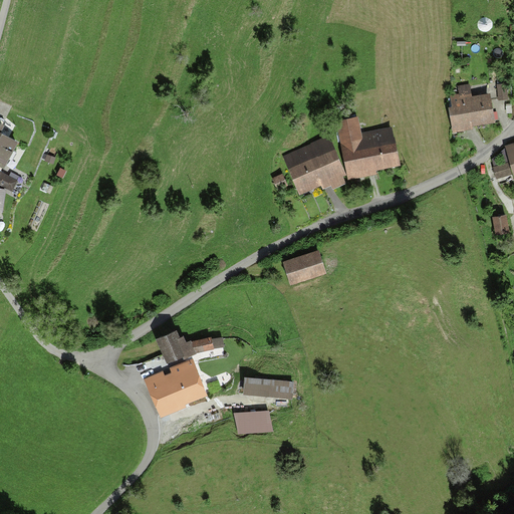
[(502,81),(494,82),(494,97),(502,97),(502,81)]
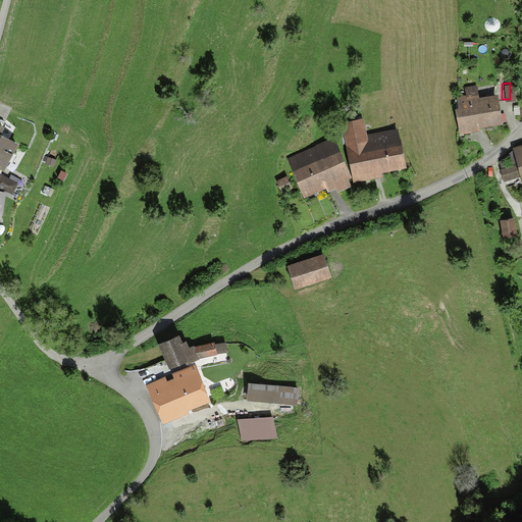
[(454,104),(460,133),(501,123),(497,102),(479,105),(476,90),(464,93),(466,101),(454,104)]
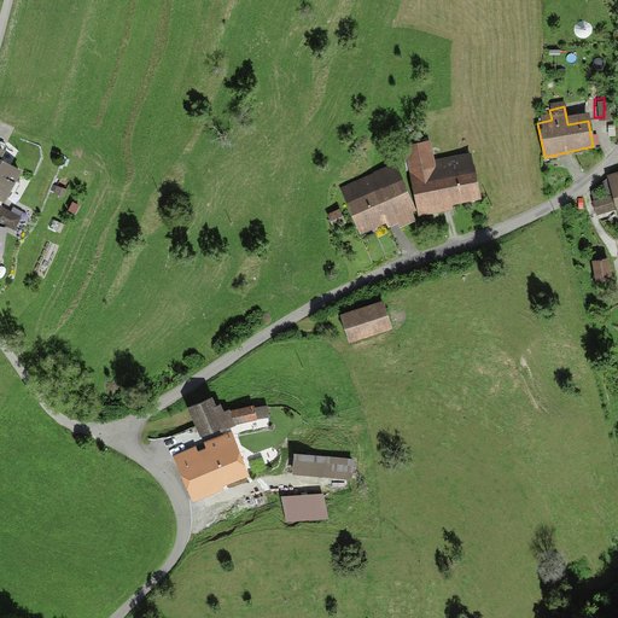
[(429,147),(407,152),(418,213),(479,202),(471,161),(433,168),(429,147)]
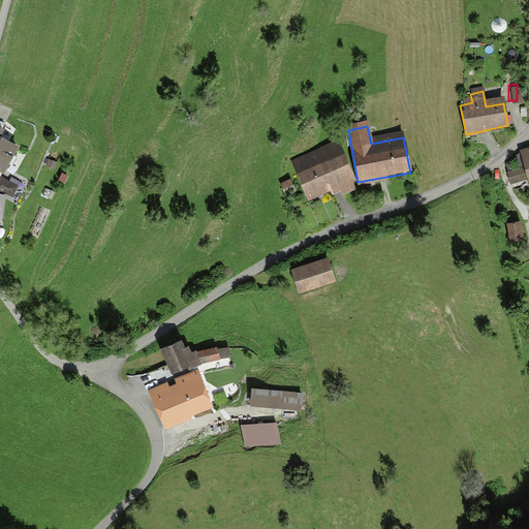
[(0,180),(16,152),(0,143),(0,141),(4,134),(0,131),(0,180)]
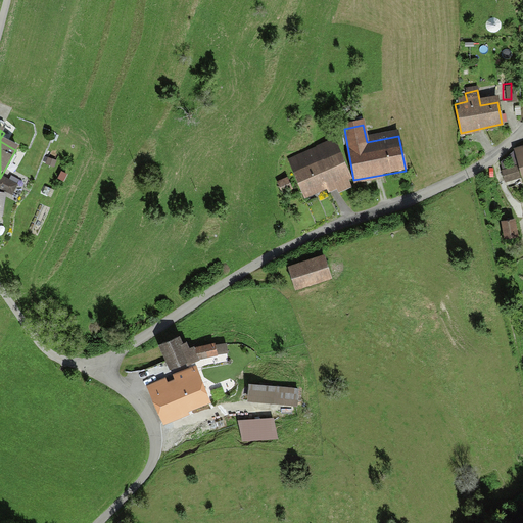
[(331,141),(287,161),(303,195),(331,182),(335,190),(350,183),(331,141)]
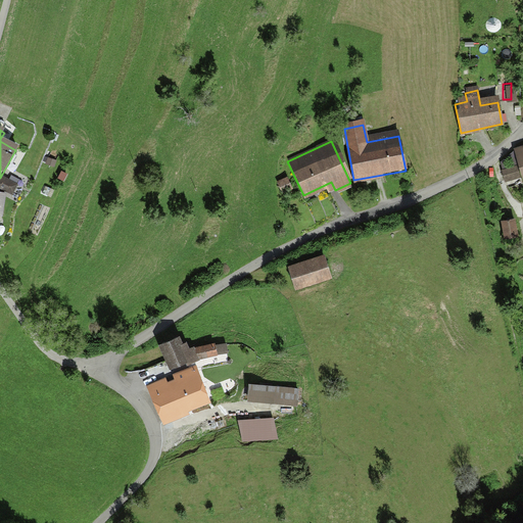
[(522,146),(513,151),(518,164),(500,172),(505,184),(522,176),(522,146)]
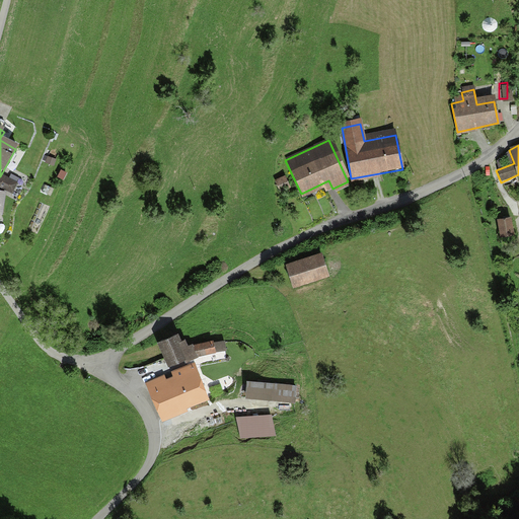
[(284,177),(276,181),(280,191),(288,187),(284,177)]
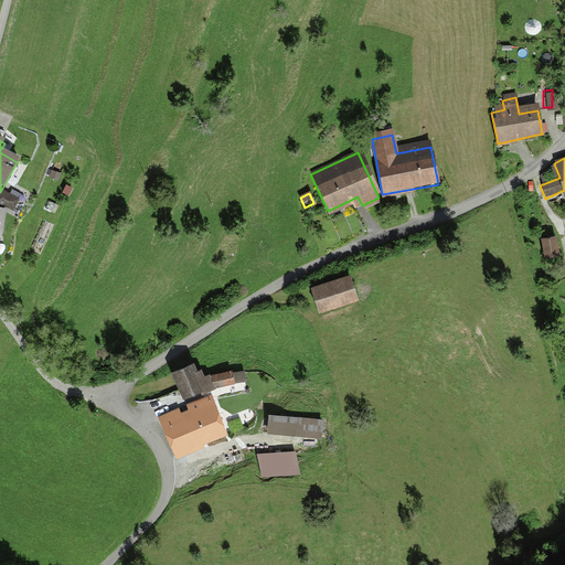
[(555,245),(543,246),(544,259),(556,258),(555,245)]
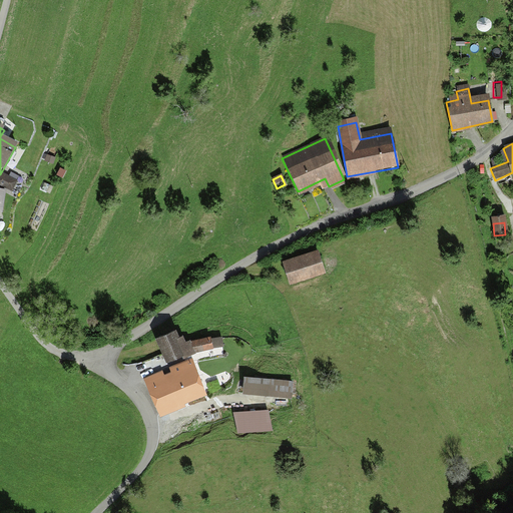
[(317,255),(284,266),(290,285),(323,275),(317,255)]
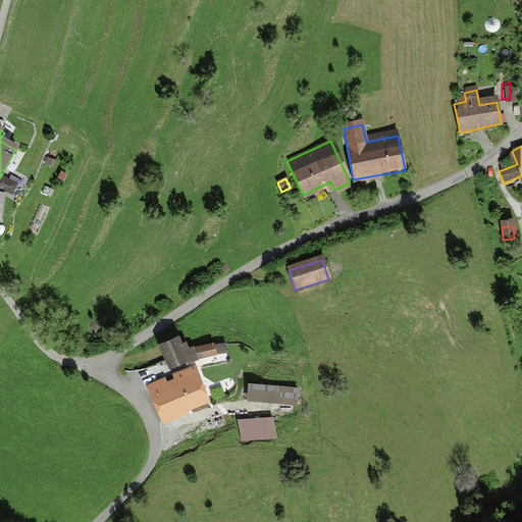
[(175,334),(161,341),(170,364),(184,358),(187,363),(200,357),(225,355),(226,344),(209,342),(194,348),(192,344),(180,349),(175,334)]
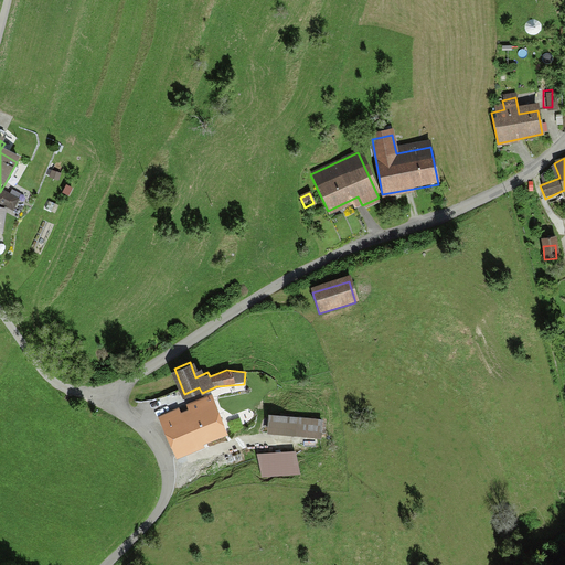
[(178,409),(159,418),(177,456),(194,447),(225,433),(208,396),(190,405),(193,414),(182,419),(178,409)]
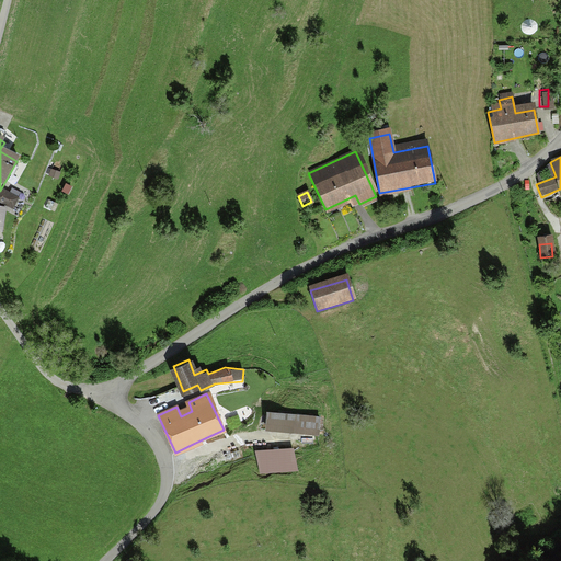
[(320,418),(267,413),(266,433),(318,437),(320,418)]
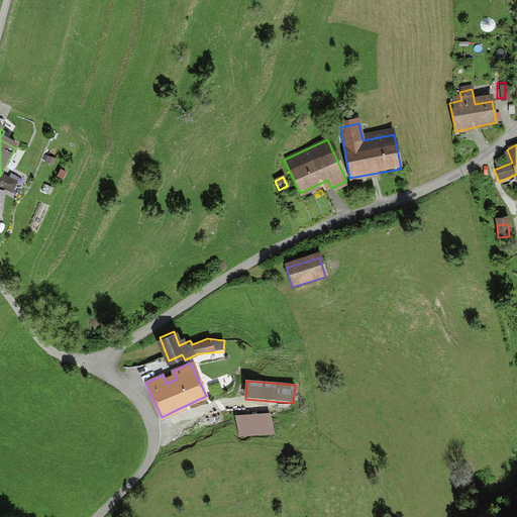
[(271,415),(237,415),(238,432),(271,432),(271,415)]
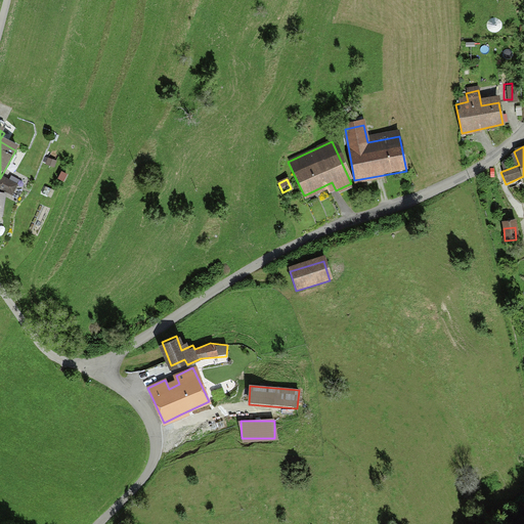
All buildings are outlined.
